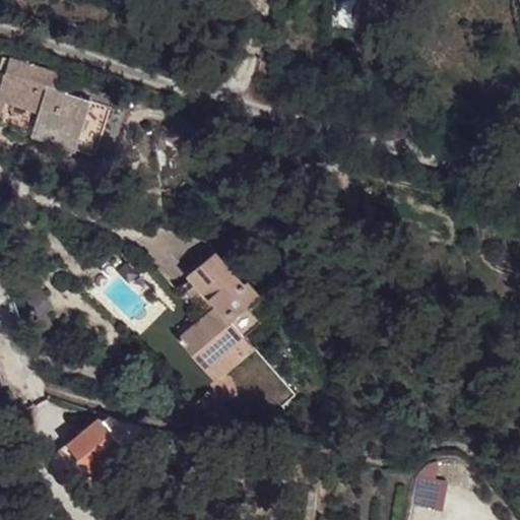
[(33,136),(76,149),(81,132),(101,138),(111,107),(55,87),(59,72),(3,56),(0,64),(0,71),(5,73),(12,76),(4,102),(40,112),(33,136)]
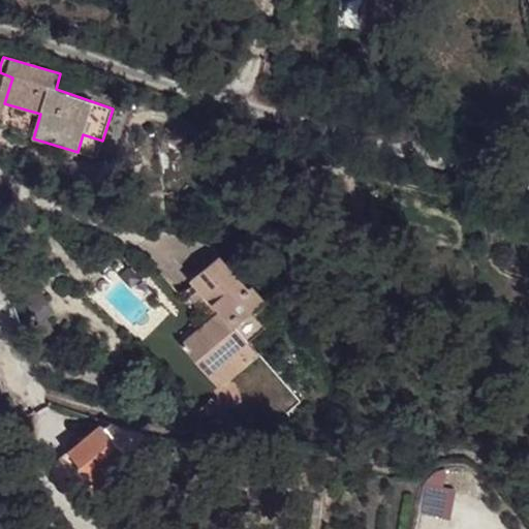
[(12,78),(5,74),(0,92),(0,115),(4,103),(12,78)]
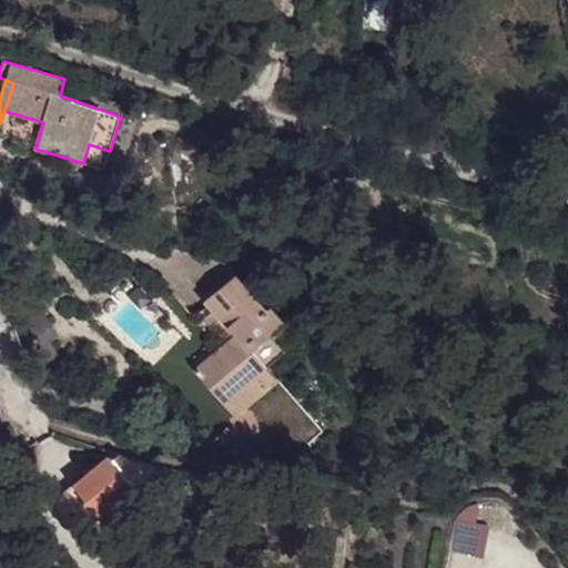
[(89,144),(83,163),(104,170),(110,151),(89,144)]
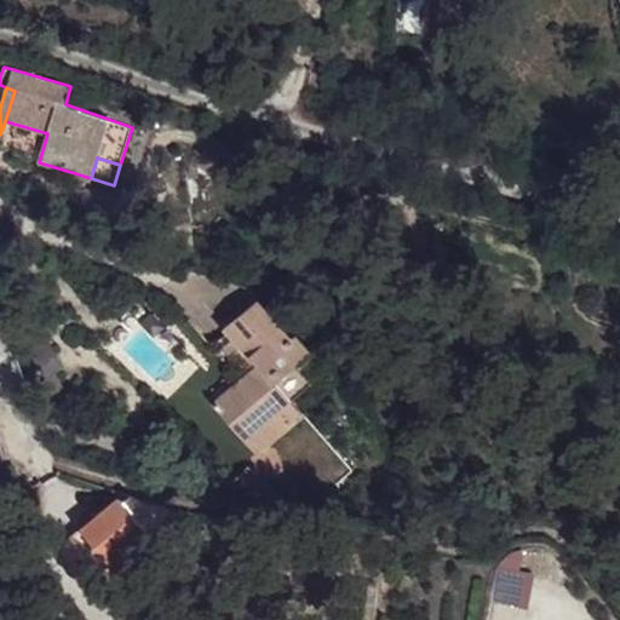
[(258,302),(224,329),(247,355),(254,365),(237,379),(211,403),(242,440),(264,422),(276,435),(299,414),(290,400),(274,383),(293,367),(308,352),(294,336),(291,337),(258,302)]
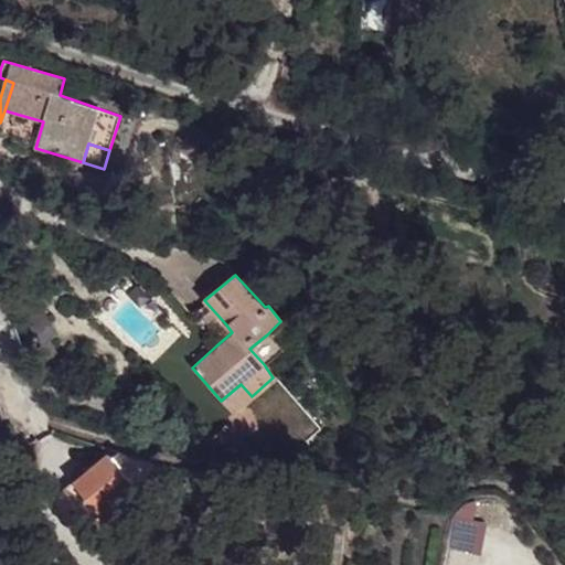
[(210,338),(216,345),(232,332),(225,323),(210,338)]
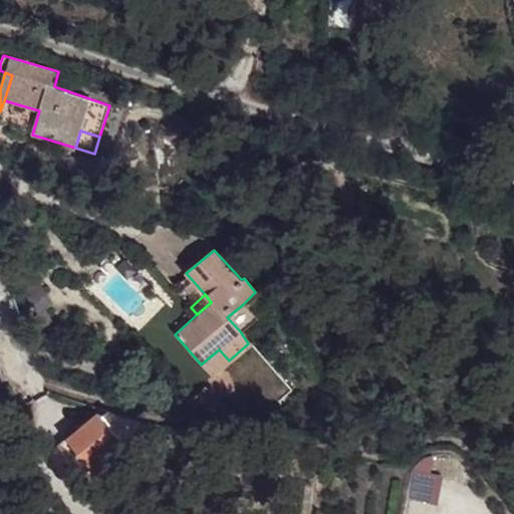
[(227,317),(240,331),(255,318),(243,304),(227,317)]
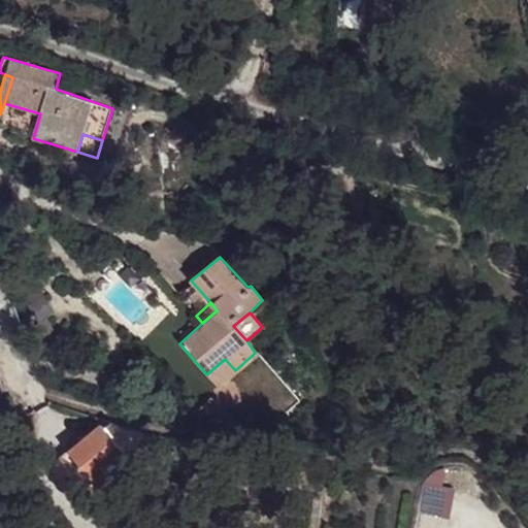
[(217,386),(235,370),(225,359),(206,374),(217,386)]
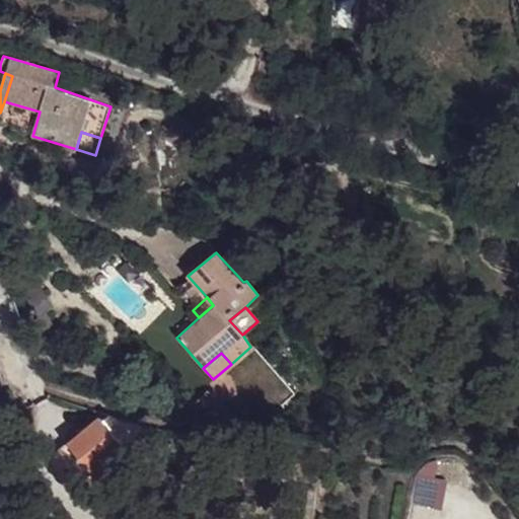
[(194,401),(210,421),(221,412),(205,391),(194,401)]
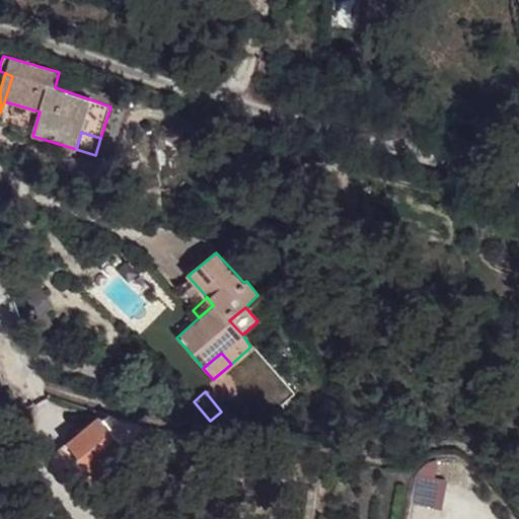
[(99,417),(123,443),(140,429),(102,416),(99,417)]
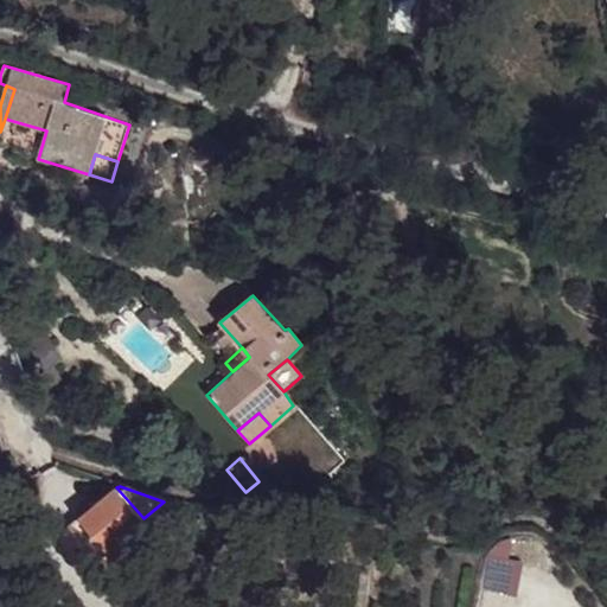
[(80,518),(106,549),(144,518),(116,487),(80,518)]
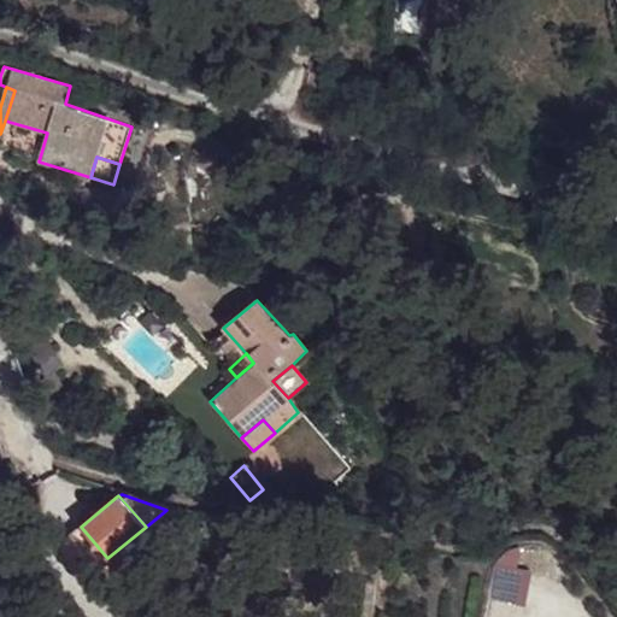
[(92,570),(107,558),(81,527),(64,544),(66,551),(84,570),(92,570)]
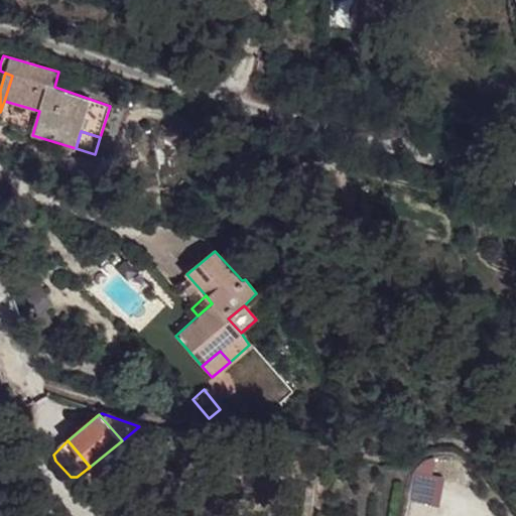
[(419,475),(415,501),(441,506),(446,480),(419,475)]
